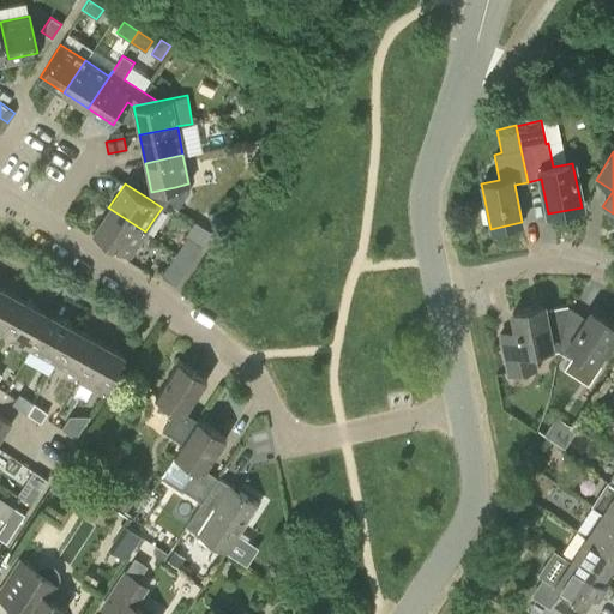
[(181,200),(170,194),(175,187),(151,192),(148,198),(162,208),(167,200),(178,206),(181,200)]
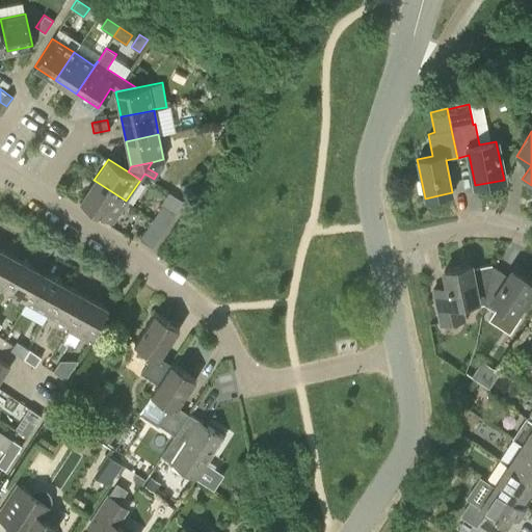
[(112,222),(126,201),(94,180),(80,202),(112,222)]
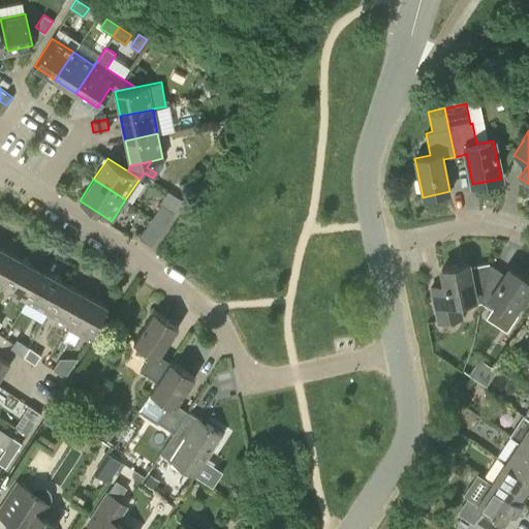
[(174,212),(161,204),(138,238),(151,246),(174,212)]
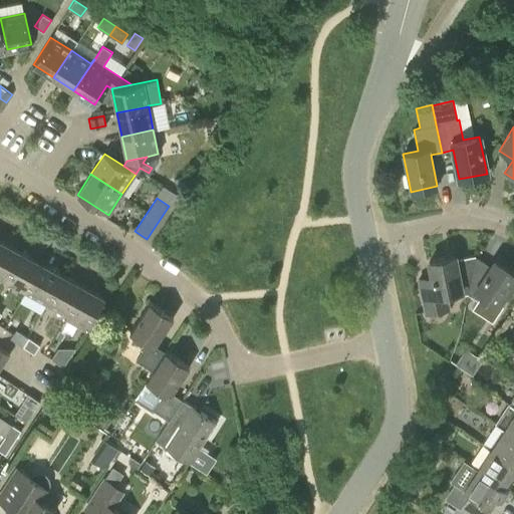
[(0,276),(4,279),(20,251),(0,240),(0,276)]
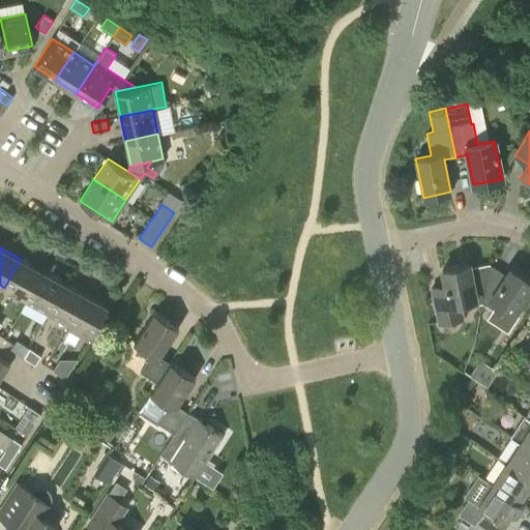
[(26,300),(41,271),(21,259),(4,288),(26,300)]
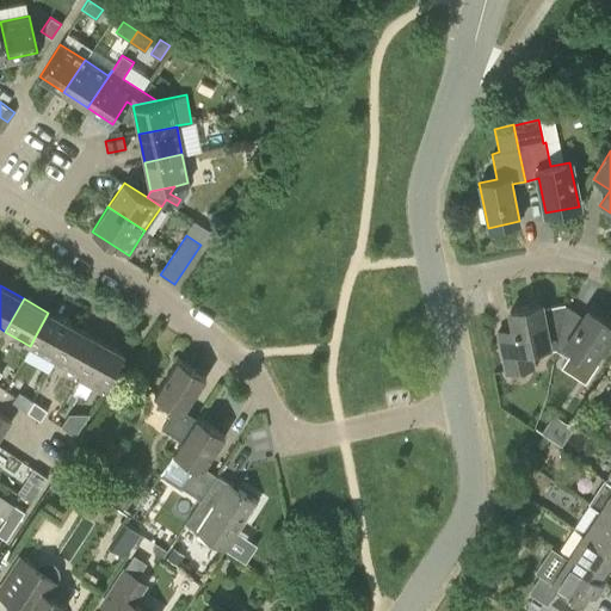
[(549,350),(556,349),(565,303),(542,308),(541,304),(510,310),(513,329),(497,333),(505,372),(534,366),(530,349),(548,345),(549,350)]
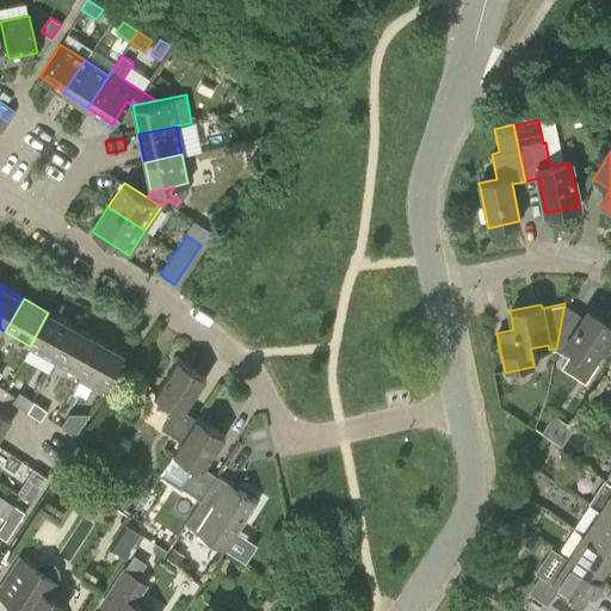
[(584,316),(565,303),(556,349),(569,358),(574,350),(592,362),(610,331),(610,325),(588,309),(584,316)]
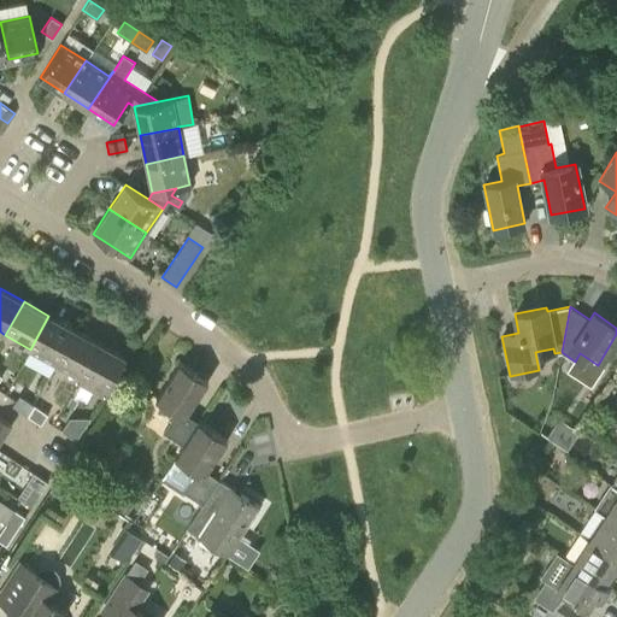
[(48,316),(30,350),(56,363),(75,329),(48,316)]
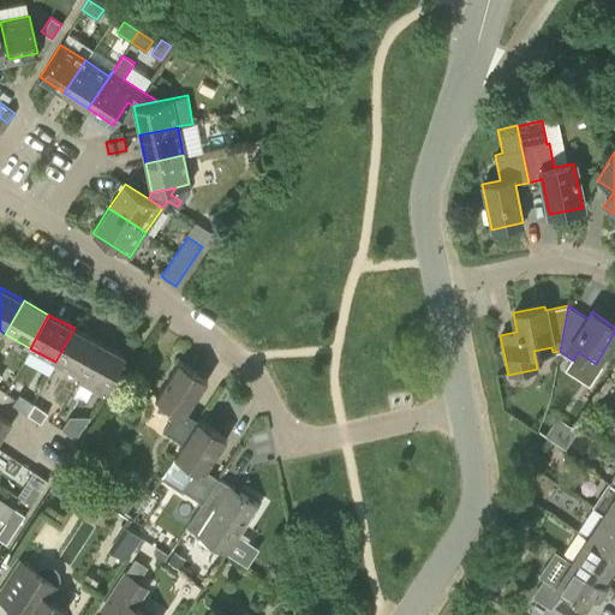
[(78,381),(100,342),(75,328),(55,362),(81,376),(78,381)]
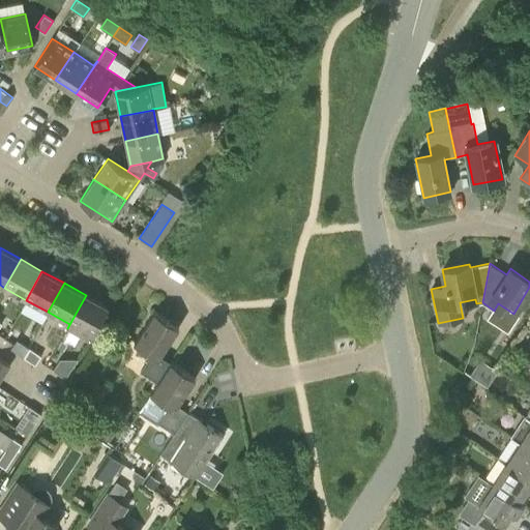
[(108,307),(86,295),(67,328),(90,341),(108,307)]
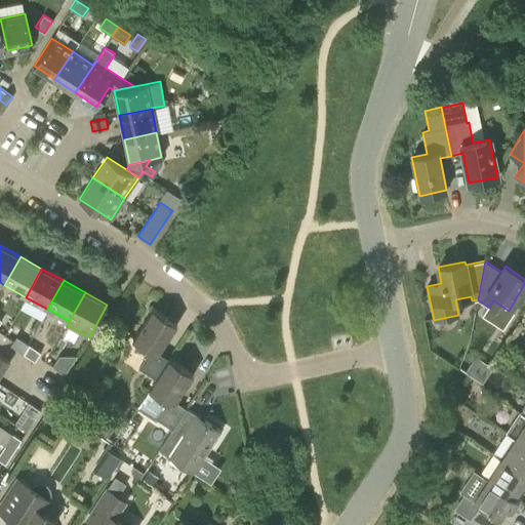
[(150,351),(138,368),(156,379),(169,359),(159,352),(176,324),(153,309),(132,339),(150,351)]
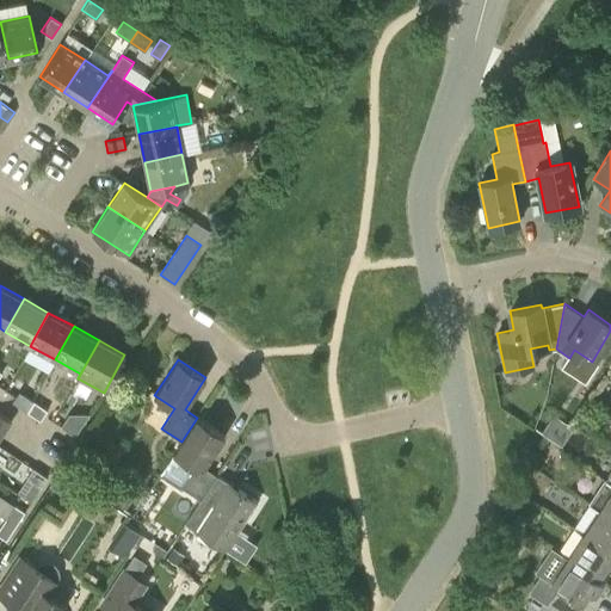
[(12,402),(25,412),(32,401),(18,392),(12,402)]
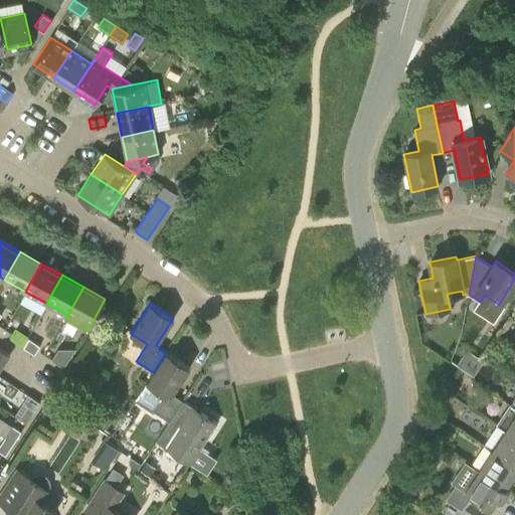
[(39,346),(27,338),(21,347),(33,355),(39,346)]
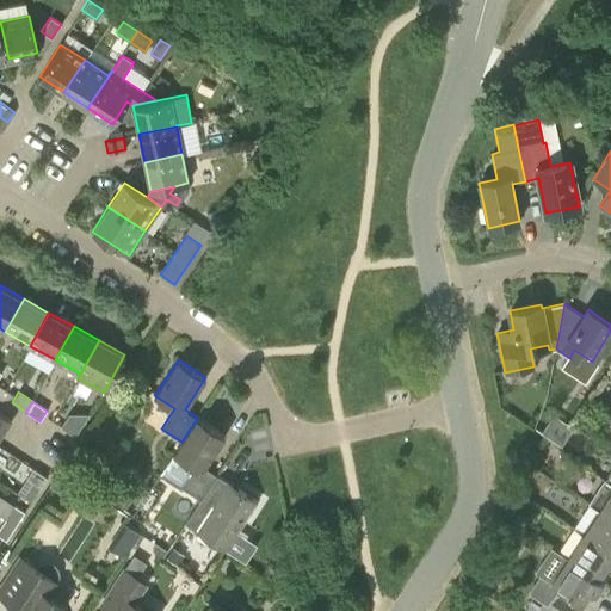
[(582,412),(575,425),(588,433),(592,426),(590,417),(582,412)]
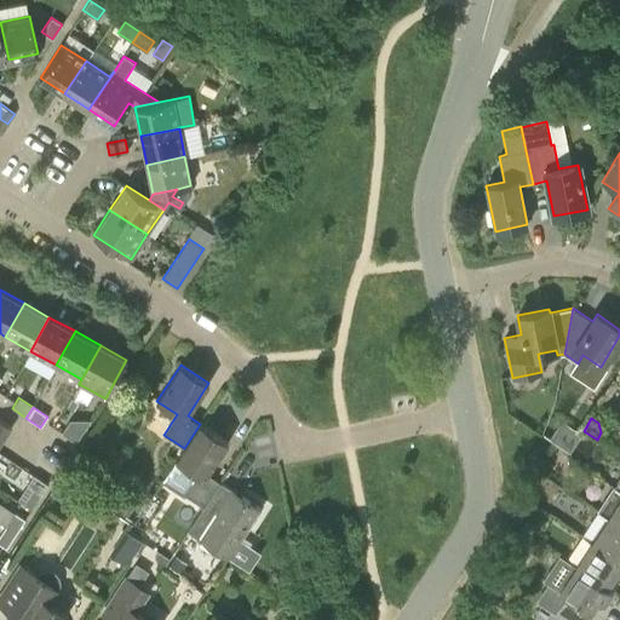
[(0,419),(0,436),(4,438),(11,426),(0,419)]
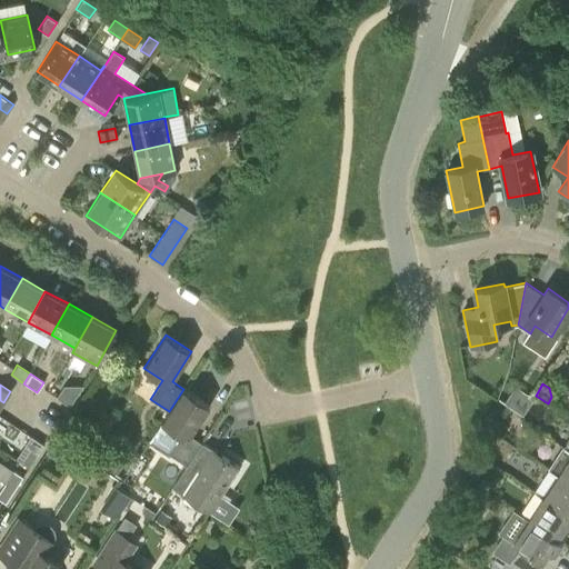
[(76,396),(62,388),(57,397),(69,406),(76,396)]
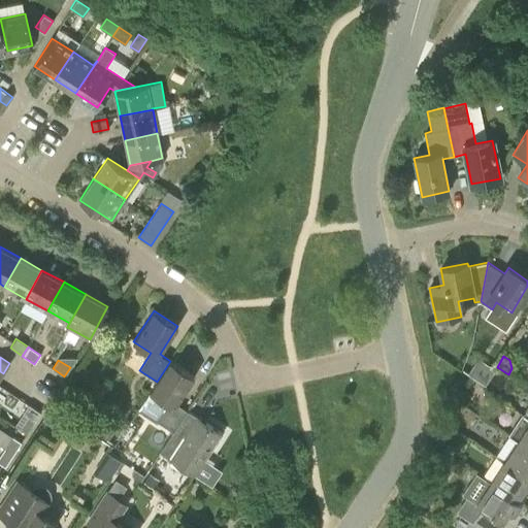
[(176,403),(194,376),(170,361),(157,382),(150,391),(167,402),(156,420),(173,431),(187,410),(176,403)]
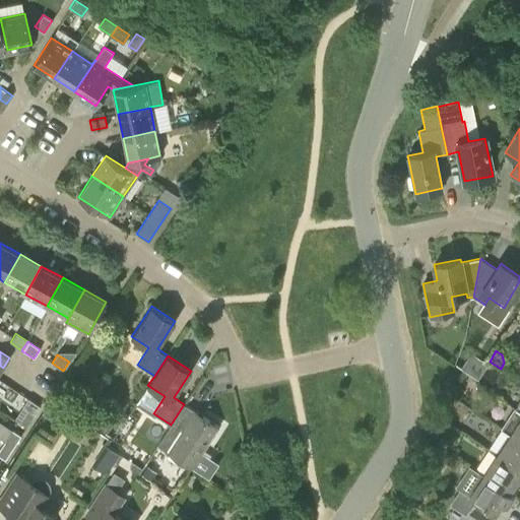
[(40,406),(27,398),(14,418),(25,427),(40,406)]
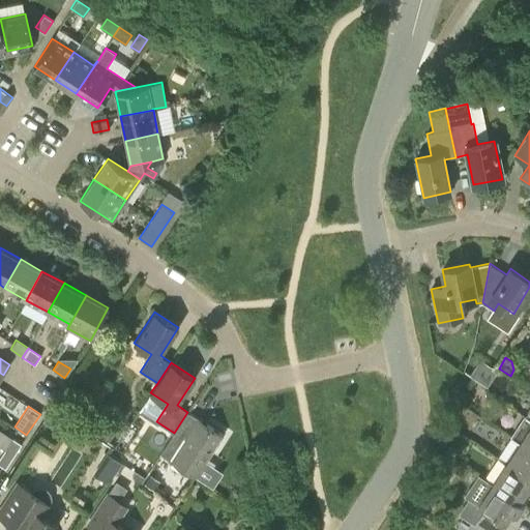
[(52,408),(42,421),(54,429),(63,416),(52,408)]
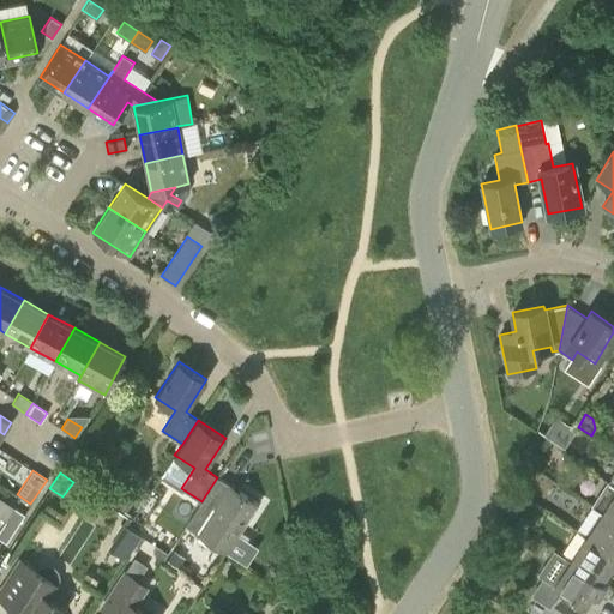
[(258,504),(217,477),(202,501),(186,525),(226,552),(258,504)]
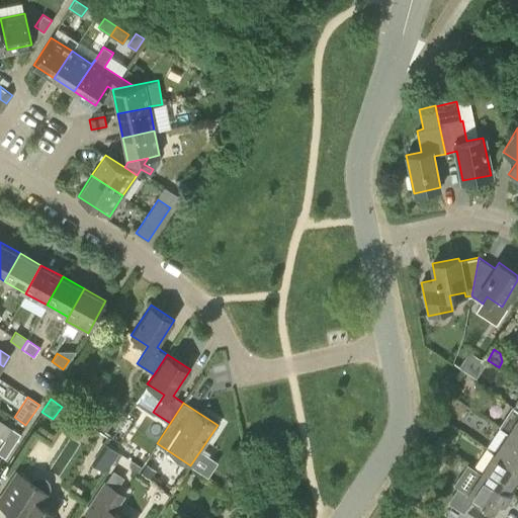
[(517,410),(514,408),(501,428),(508,432),(517,439),(517,410)]
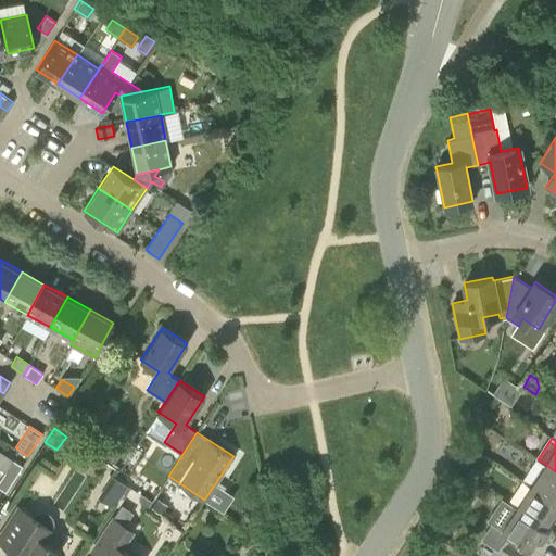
[(114,464),(119,456),(110,451),(105,458),(114,464)]
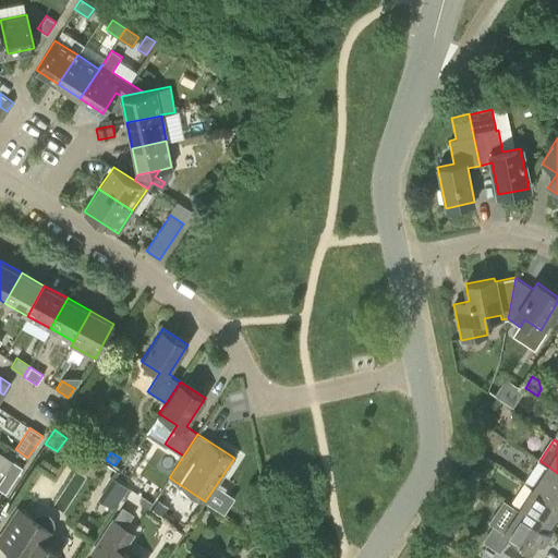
[(13,461),(4,474),(13,481),(22,468),(13,461)]
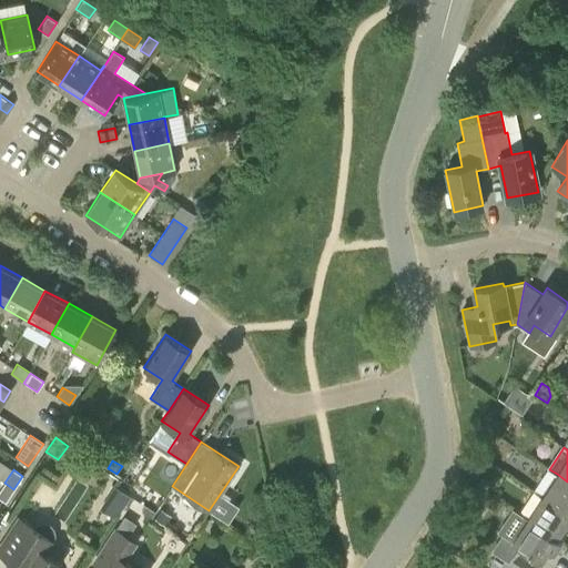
[(567,482),(557,474),(543,496),(567,513),(567,482)]
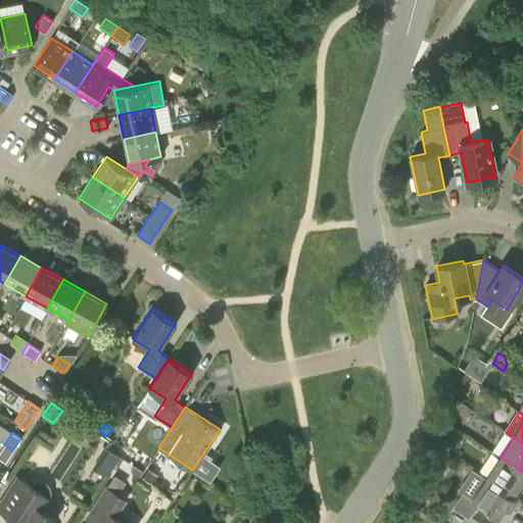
[(0,459),(4,463),(12,450),(4,444),(0,449),(0,459)]
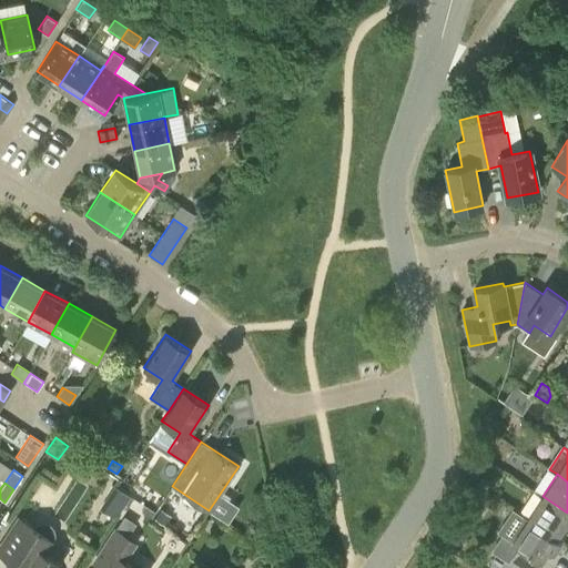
[(102,511),(117,518),(128,494),(113,487),(102,511)]
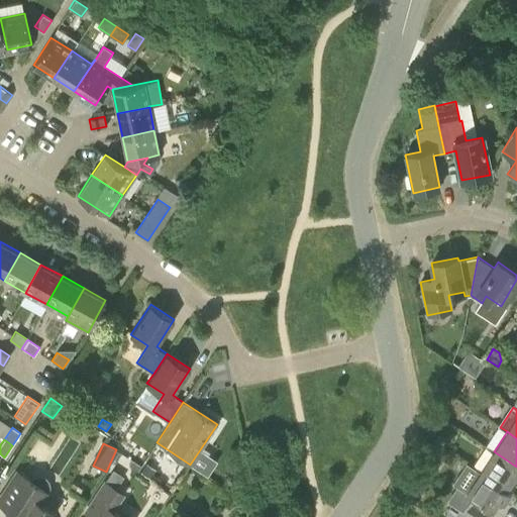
[(457,458),(445,450),(439,458),(451,467),(457,458)]
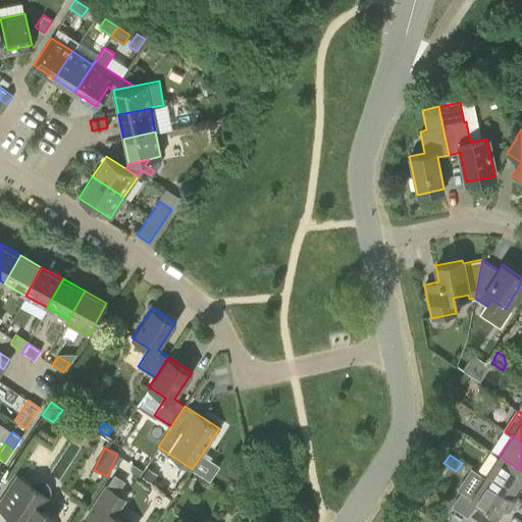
[(521,477),(521,471),(499,456),(484,476),(515,497),(521,486),(521,478),(521,477)]
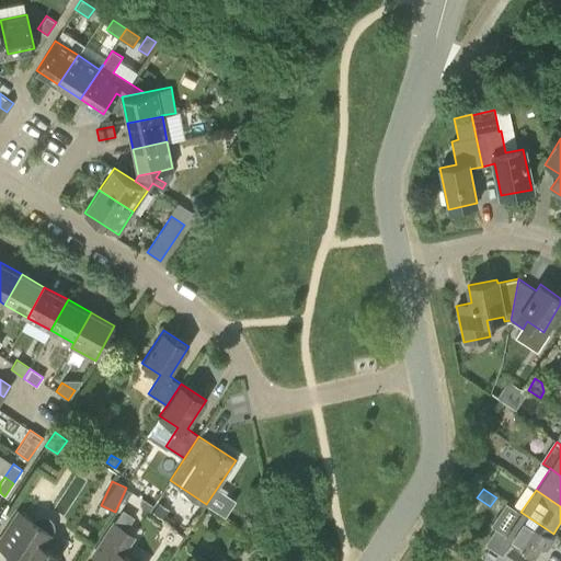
[(159,504),(153,513),(162,518),(169,510),(159,504)]
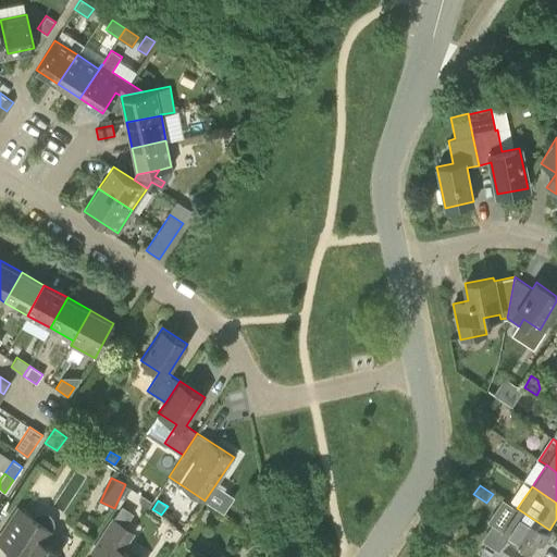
[(134,515),(121,506),(97,544),(109,552),(104,556),(132,556),(121,549),(133,532),(125,528),(134,515)]
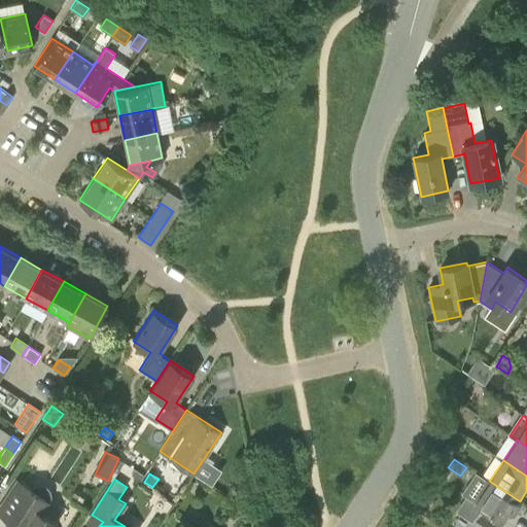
[(33,487),(31,489),(16,480),(0,504),(0,515),(18,526),(53,526),(56,522),(44,515),(53,503),(49,501),(50,498),(51,495),(50,492),(49,490),(47,487),(44,486),(41,485),(38,485),(35,485),(33,487)]
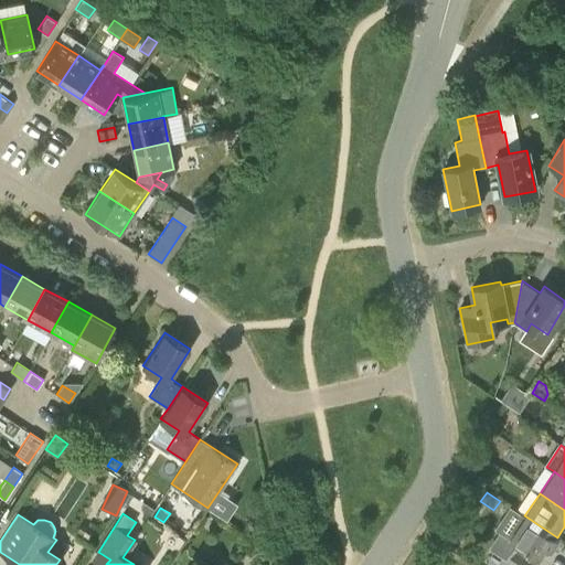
[(547,554),(557,537),(524,515),(510,539),(515,543),(507,555),(521,564),(533,564),(543,551),(547,554)]
